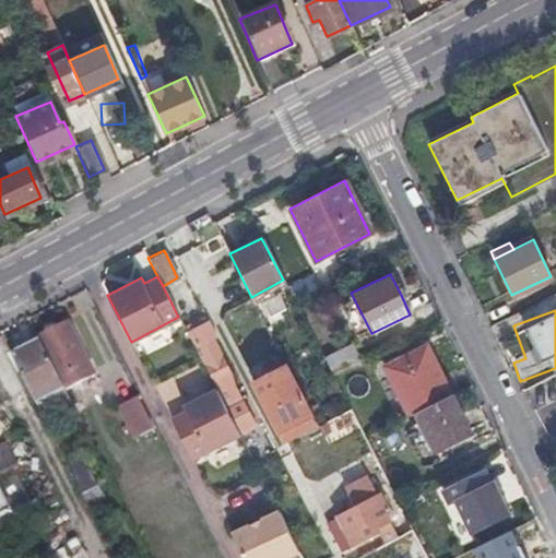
[(94,375),(67,321),(52,329),(49,323),(42,328),(44,332),(36,336),(38,341),(62,388),(63,390),(94,375)]
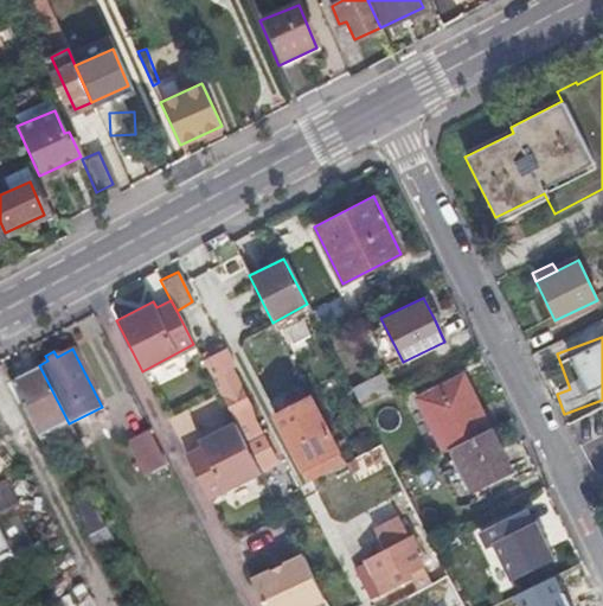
[(204,359),(261,469),(274,460),(254,421),(248,406),(229,368),(235,365),(226,349),(204,359)]
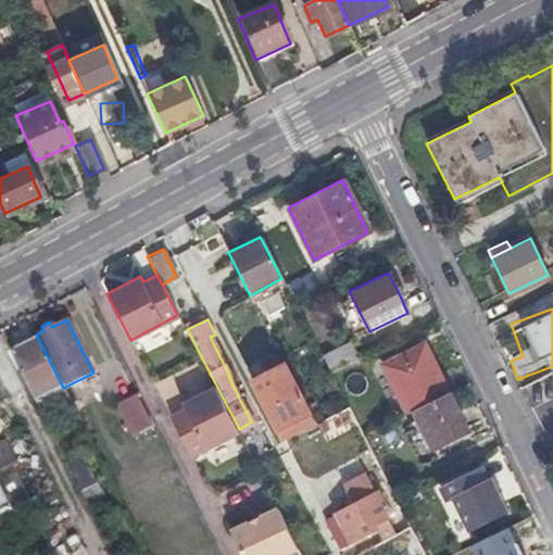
[(62,386),(38,339),(10,353),(34,400),(62,386)]
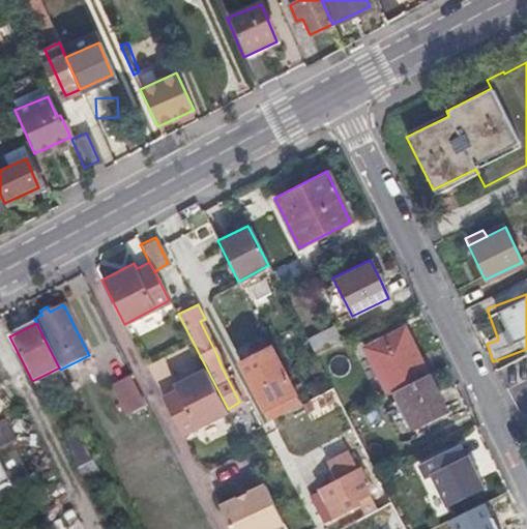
[(341,342),(332,324),(305,336),(314,355),(341,342)]
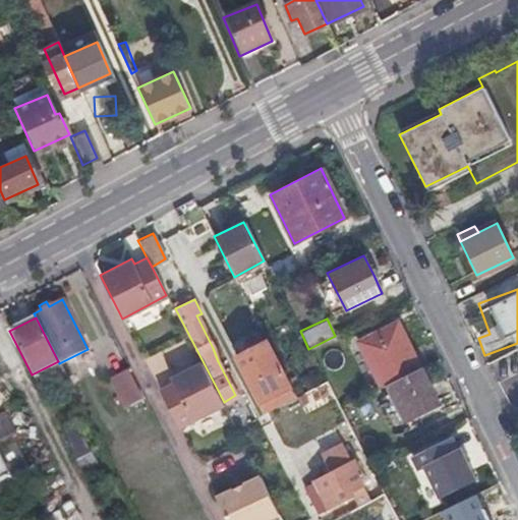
[(407,342),(397,322),(357,341),(380,387),(387,384),(419,366),(407,342)]
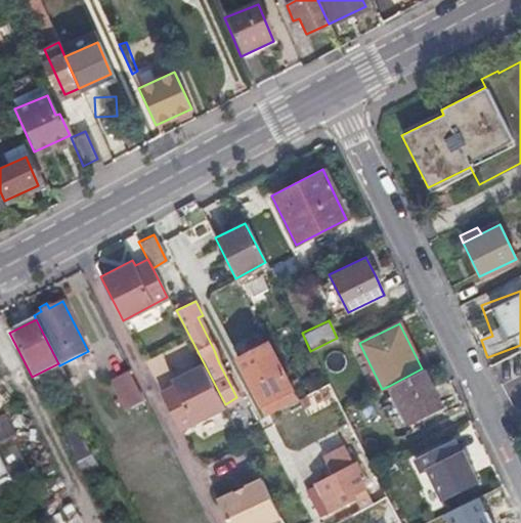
[(297,398),(269,343),(235,360),(265,415),(297,398)]
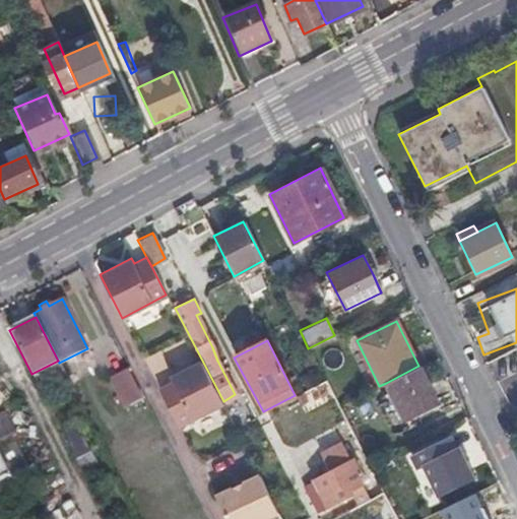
[(179,427),(222,404),(200,362),(170,377),(173,382),(158,389),(179,427)]
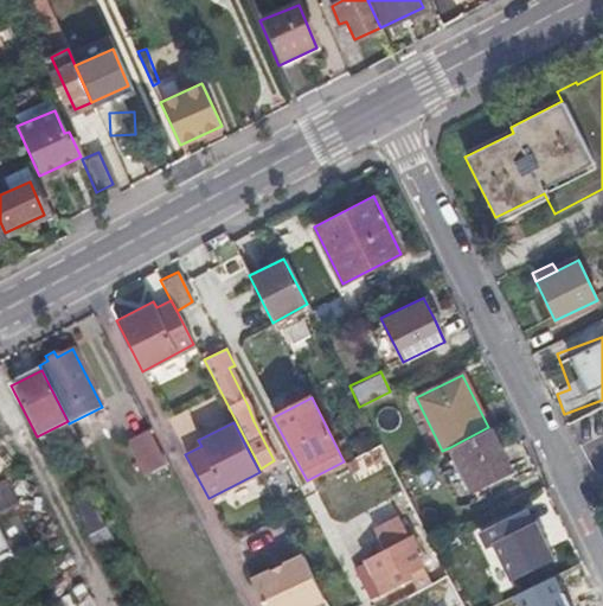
[(488,427),(450,447),(470,490),(510,471),(499,450),(488,427)]
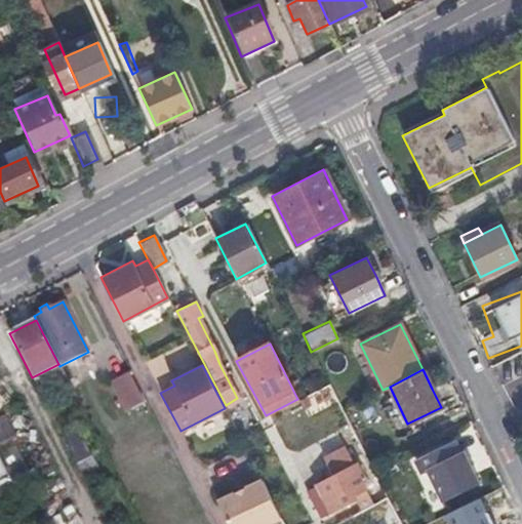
[(112,385),(125,410),(143,401),(130,375),(112,385)]
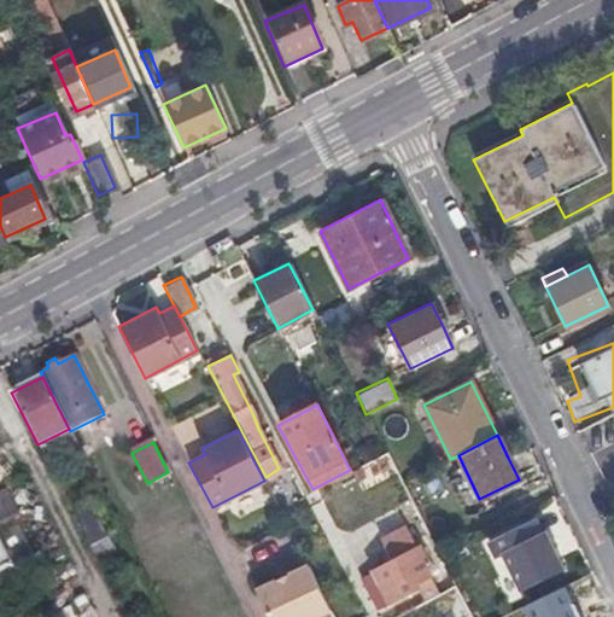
[(113,549),(89,502),(71,511),(92,548),(95,557),(106,553),(113,549)]
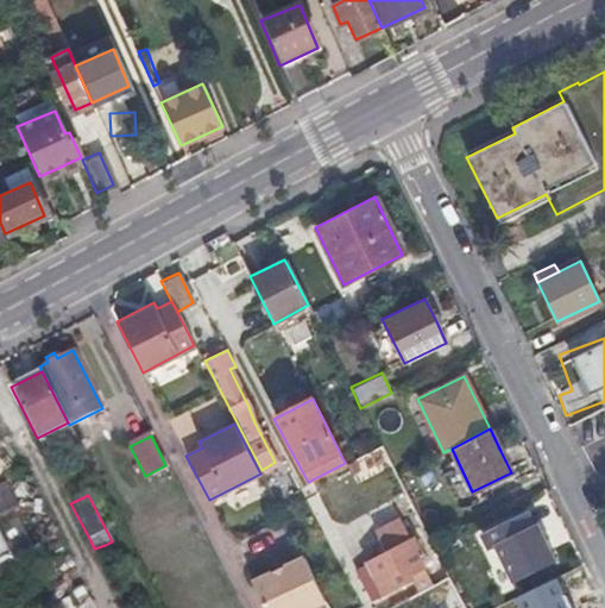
[(528,526),(521,509),(479,530),(486,545),(492,543),(512,581),(554,561),(543,539),(535,522),(528,526)]
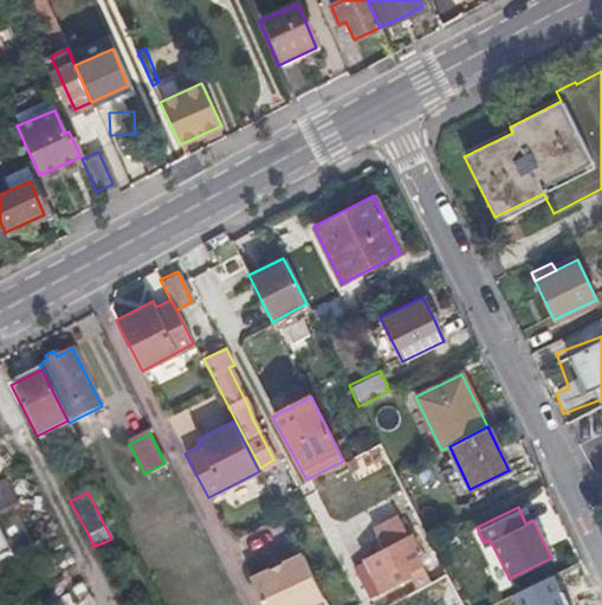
[(351,565),(369,598),(381,592),(409,578),(403,565),(420,557),(409,535),(407,536),(396,516),(379,526),(382,533),(376,536),(383,549),(351,565)]
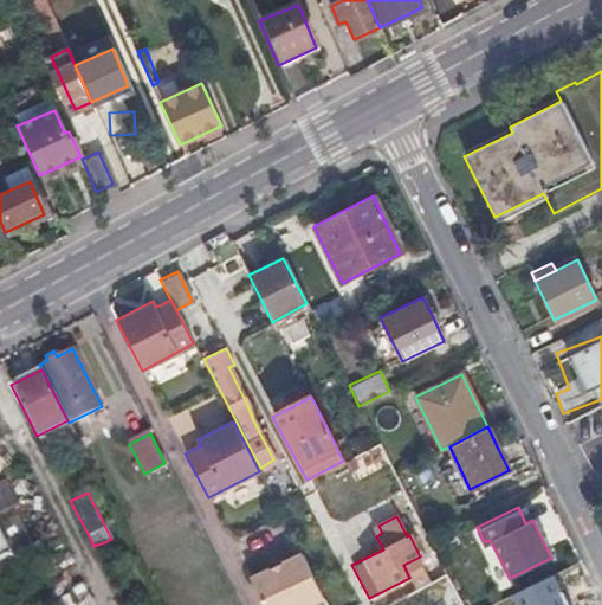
[(373,528),(376,536),(382,533),(379,526),(373,528)]
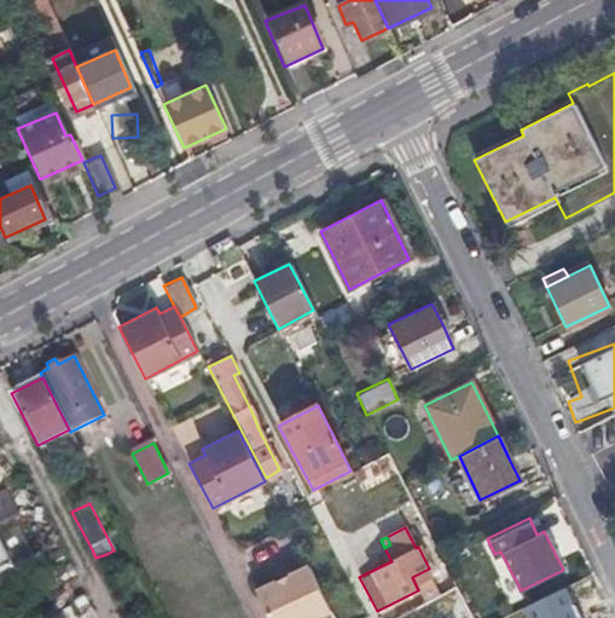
[(0,571),(11,565),(0,543),(0,571)]
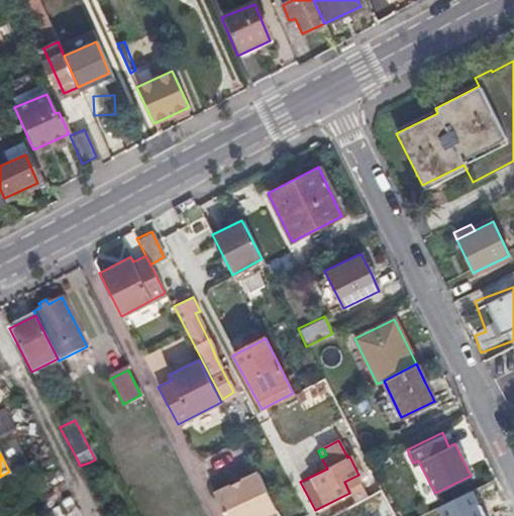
[(94,474),(89,462),(80,466),(86,478),(94,474)]
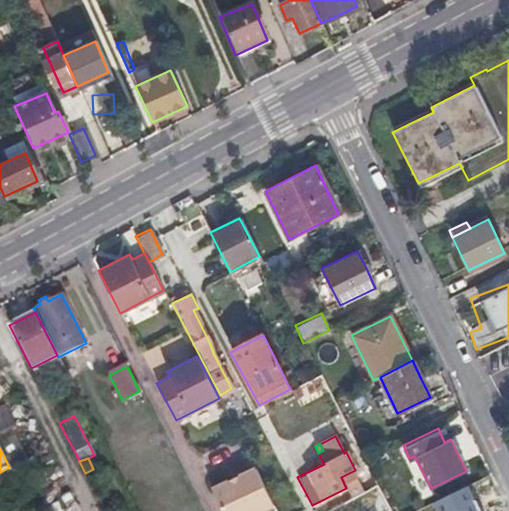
[(223,510),(259,510),(274,504),(255,467),(212,489),(223,510)]
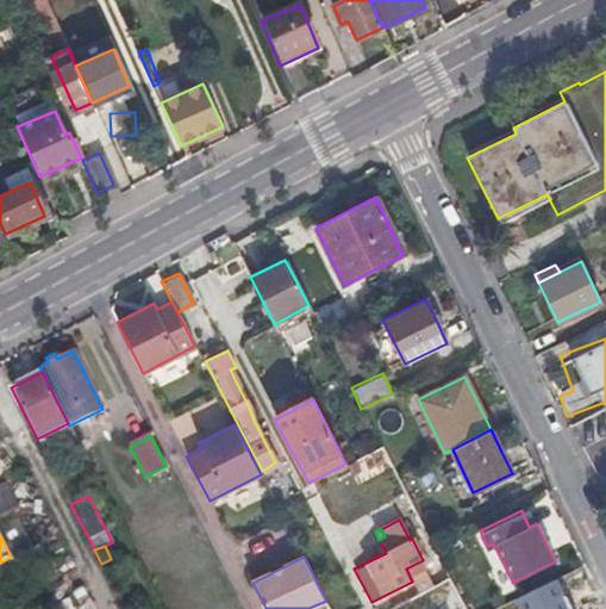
[(428,566),(438,584),(450,578),(450,577),(441,560),(428,566)]
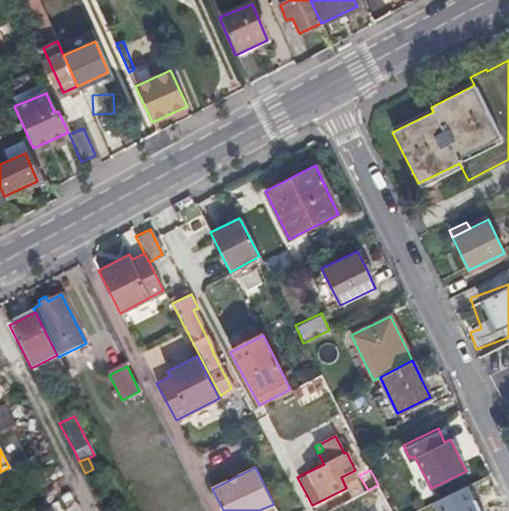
[(363,492),(373,510),(391,510),(378,485),(368,490),(363,492)]
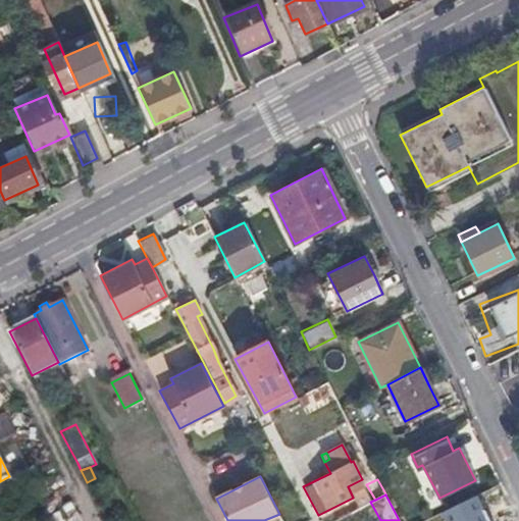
[(478,520),(471,507),(444,520),(478,520)]
